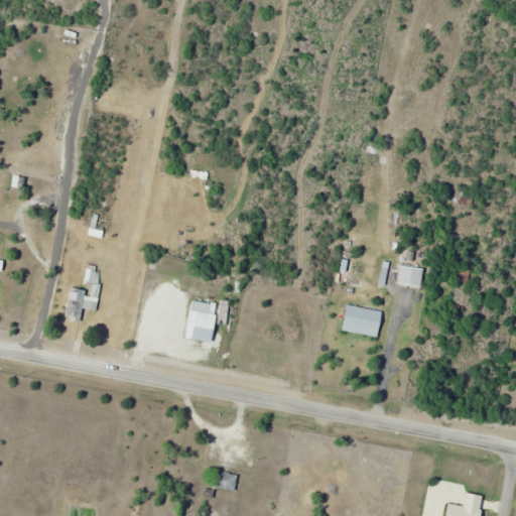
[(107,217),(93,215),(90,236),(104,238),(107,217)]
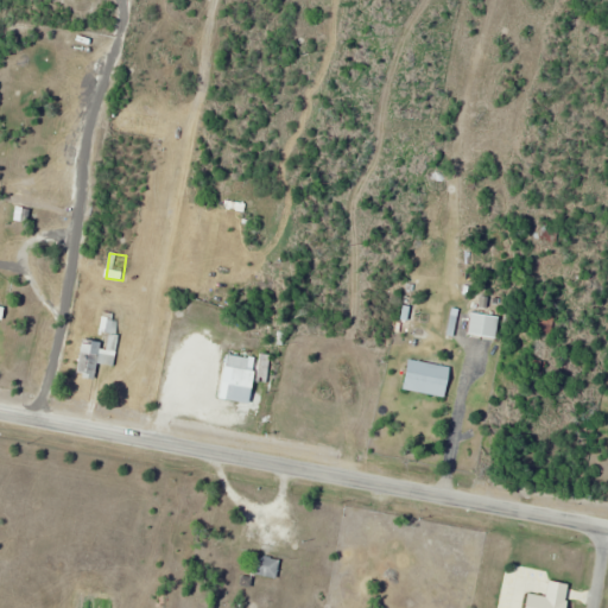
[(83,339),(77,375),(97,379),(100,362),(114,365),(122,315),(103,312),(100,331),(111,334),(108,343),(83,339)]
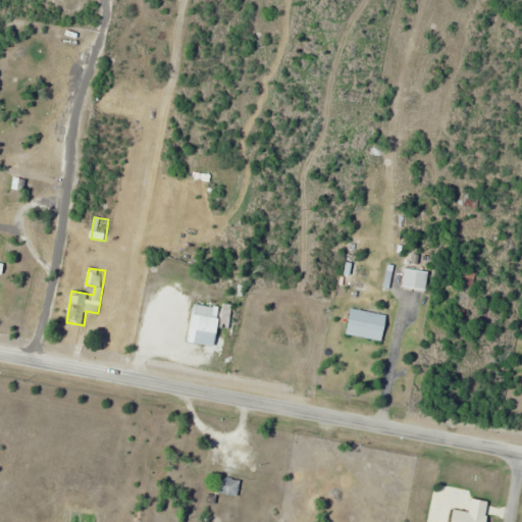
[(427,292),(430,271),(406,268),(403,288),(427,292)]
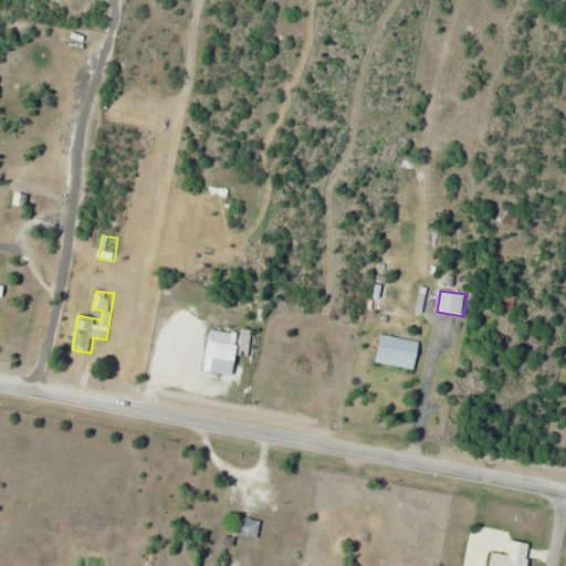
[(234,376),(241,334),(212,329),(205,370),(234,376)]
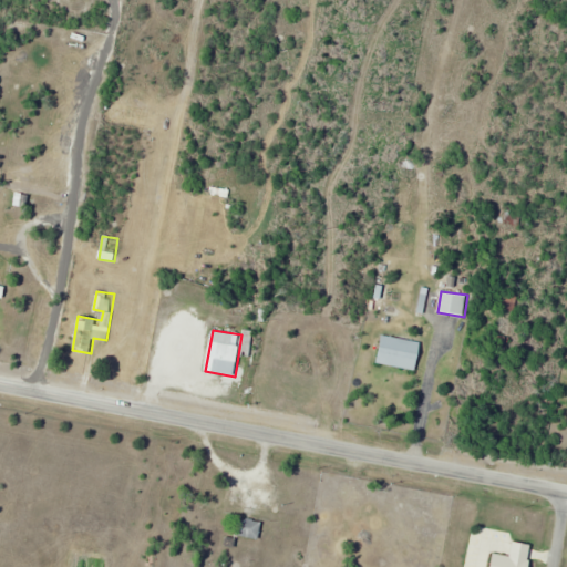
[(406,370),(367,361),(373,334),(412,343),(406,370)]
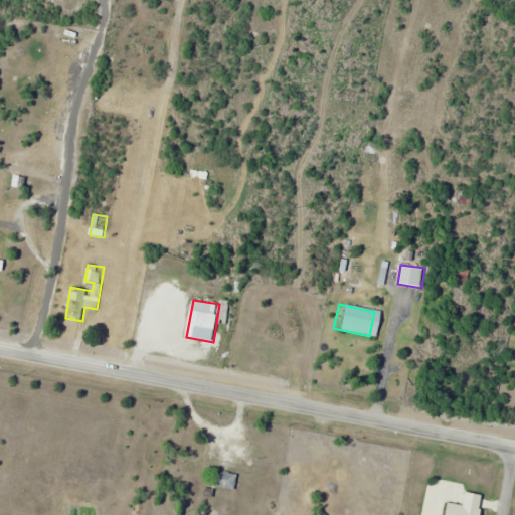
[(235,490),(238,474),(216,471),(214,487),(235,490)]
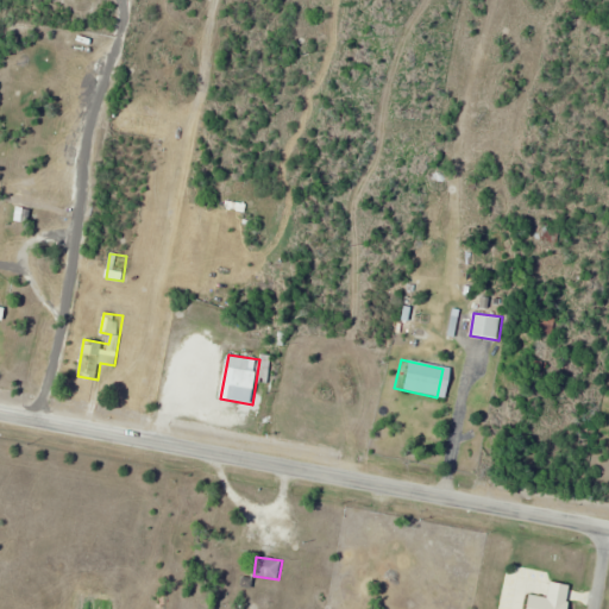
[(569,608),(572,584),(552,582),(550,597),(531,594),(527,608),(569,608)]
